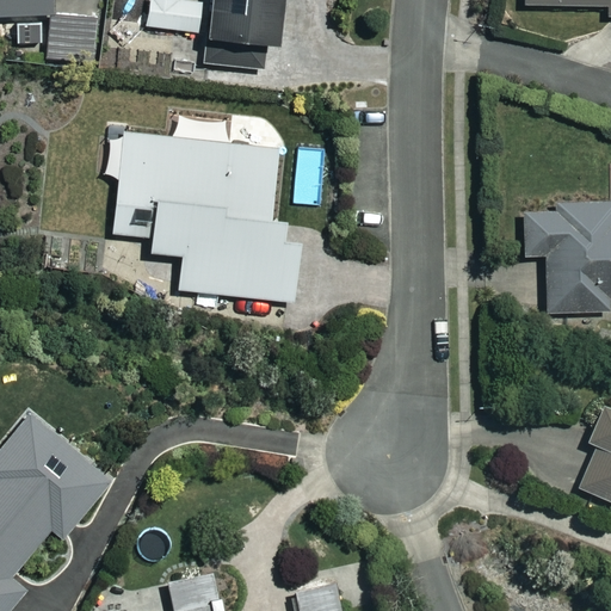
[(0,0),(0,14),(55,16),(54,0),(0,0)]
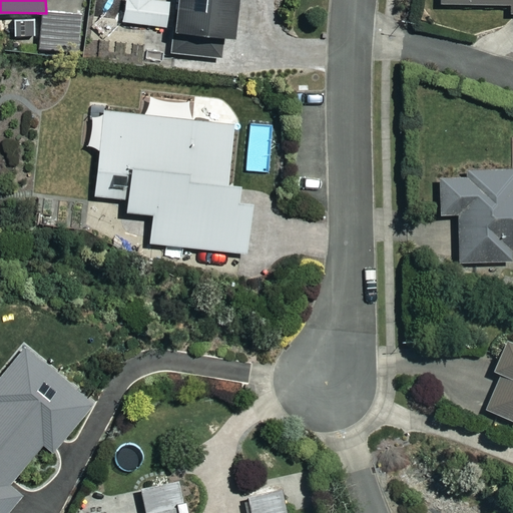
[(173,0),(173,4),(137,0),(126,0),(124,21),(171,26),(168,53),(219,59),(221,38),(230,39),(234,0),(173,0)]
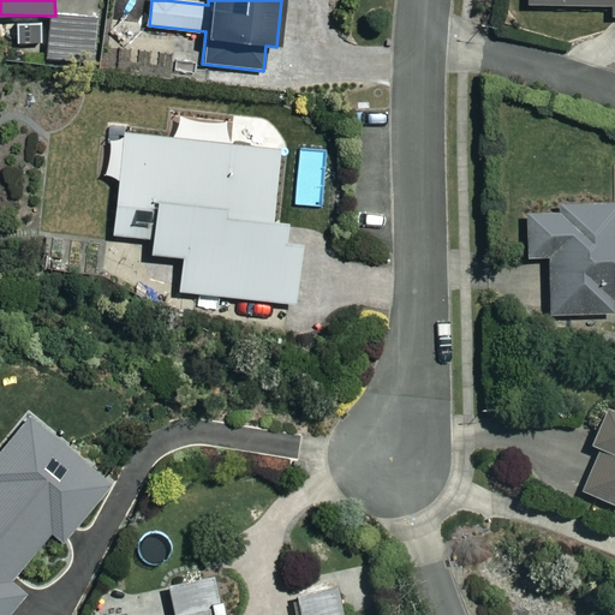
[(614,0),(527,0),(529,6),(610,5),(610,19),(614,18),(614,0)]
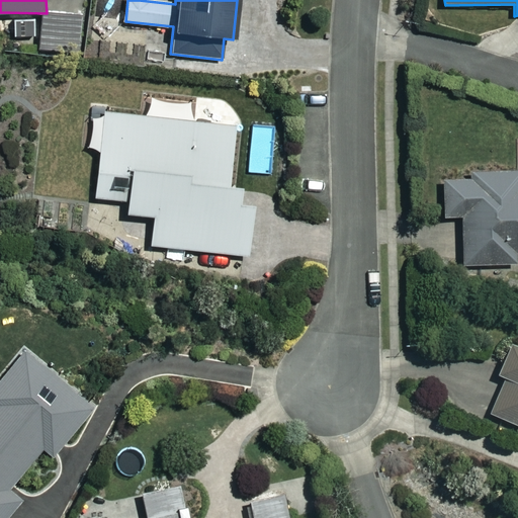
[(149,117),(104,113),(103,120),(92,119),(89,149),(99,150),(94,198),(127,201),(126,213),(154,217),(151,246),(247,255),(253,190),(229,188),(235,126),(190,122),(191,104),(150,100),(149,117)]
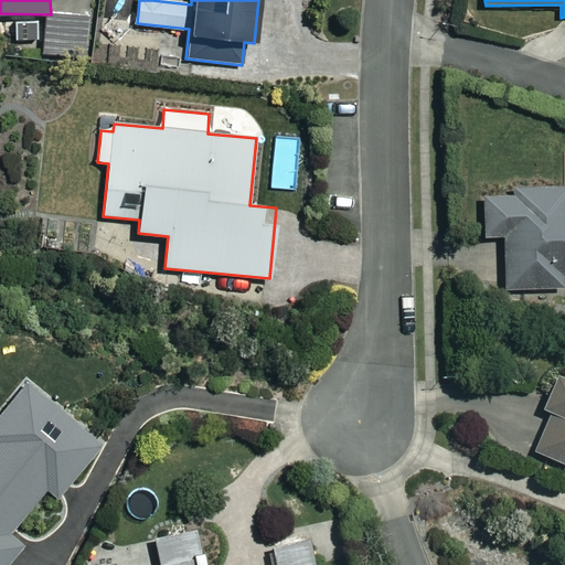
[(564,191),(482,193),(483,237),(503,237),(504,289),(562,288),(562,276),(564,276),(564,191)]
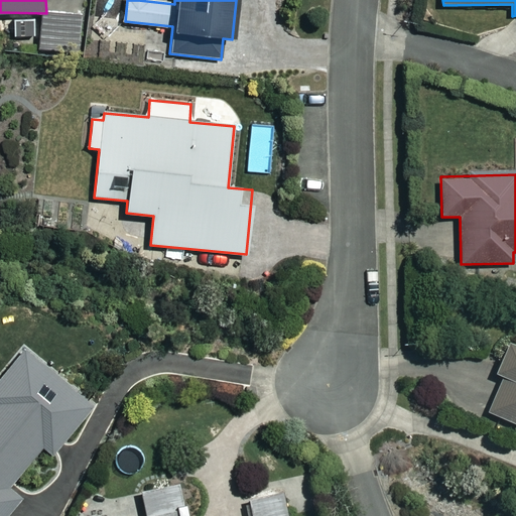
[(515,345),(506,342),(492,375),(501,379),(487,412),(515,424),(515,345)]
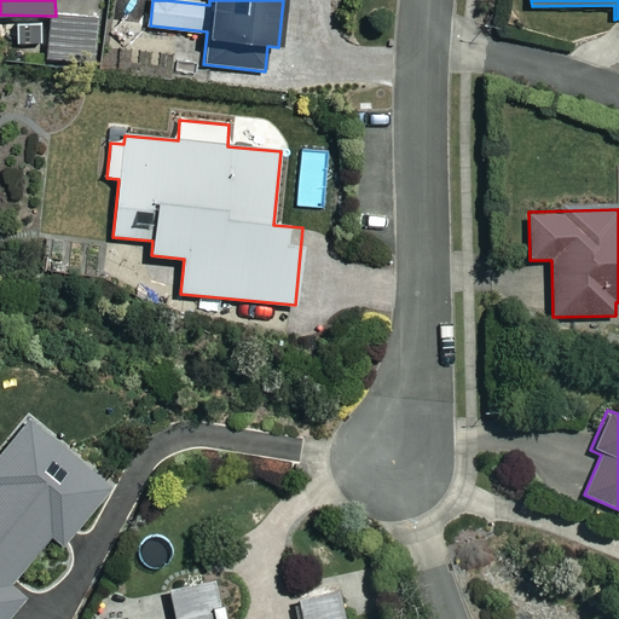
[(114,487),(29,418),(0,452),(0,618),(11,618),(30,597),(13,583),(52,534),(65,545),(114,487)]
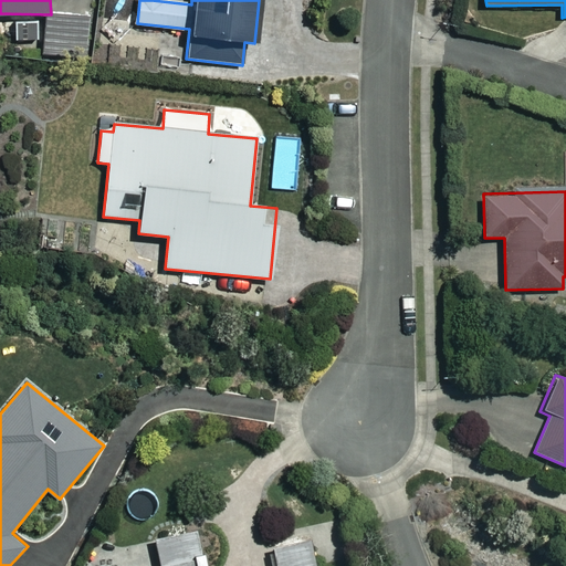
[(208,565),(206,552),(201,553),(197,531),(155,540),(160,565),(314,565),(308,538),(272,546),(275,565),(208,565)]
